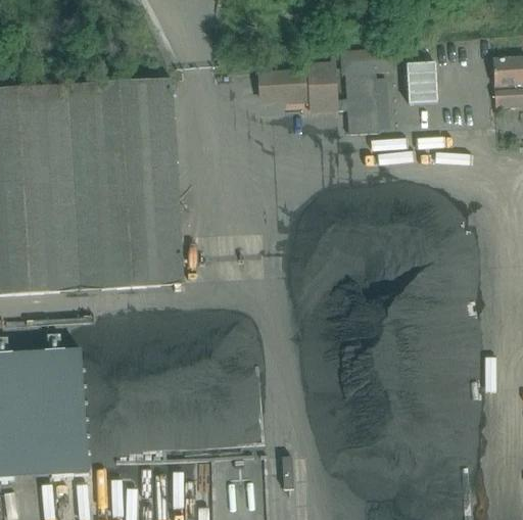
[(394,47),(339,50),(341,73),(395,69),(394,47)]
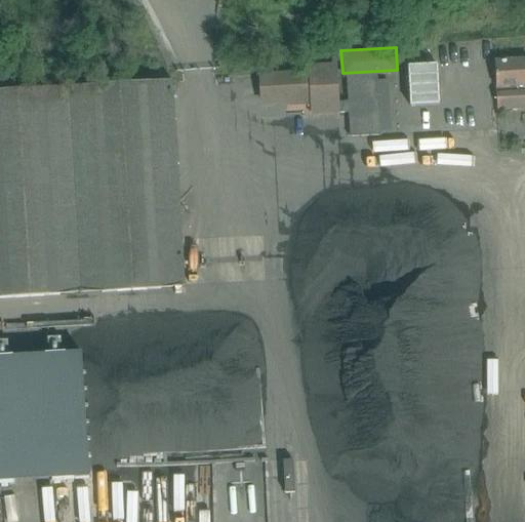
[(524,56),(495,58),(496,84),(497,84),(498,107),(524,105),(524,56)]
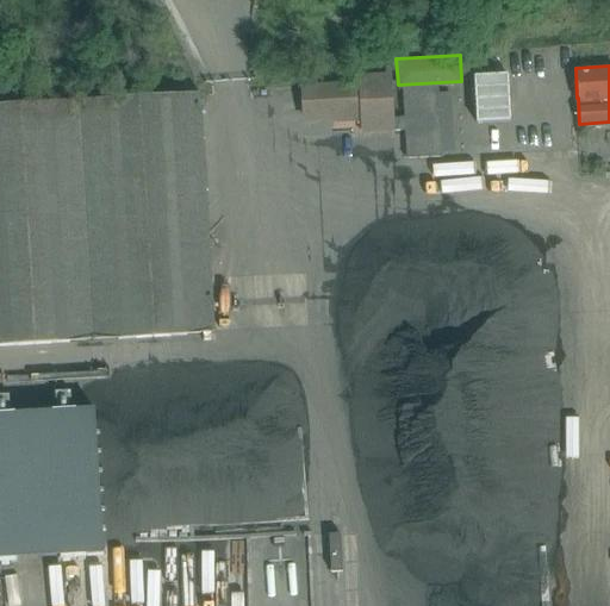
[(394,116),(392,70),(358,73),(358,81),(304,83),(305,114),(330,113),(330,120),(362,118),(361,130),(406,126),(408,155),(441,154),(437,83),(403,85),(404,116),(394,116)]
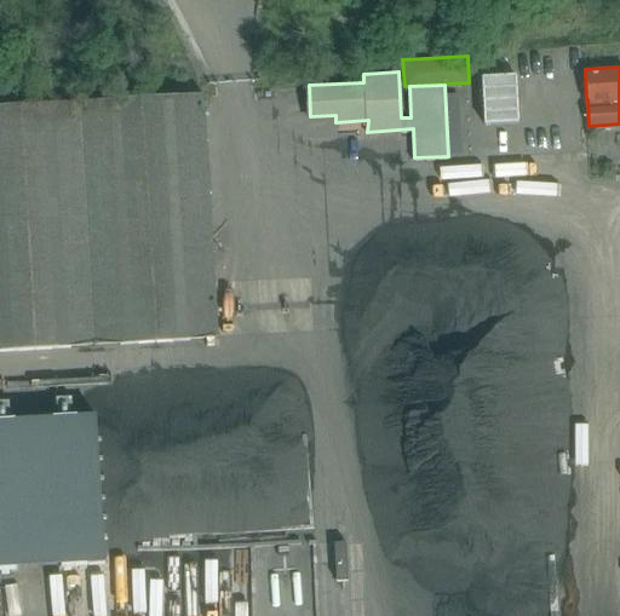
[(482,75),(484,122),(518,120),(516,73),(482,75)]
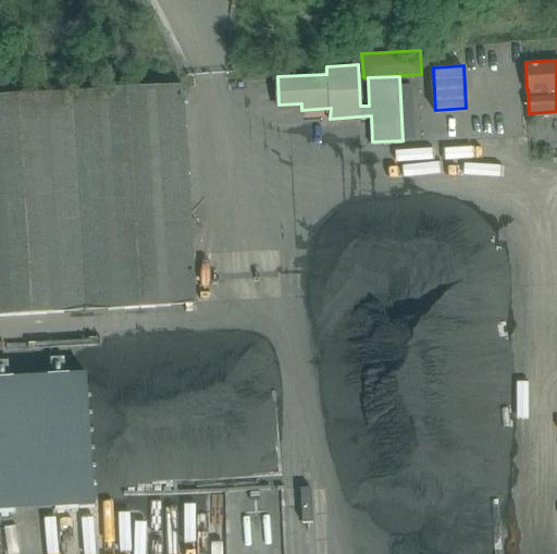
[(0,312),(196,302),(183,82),(0,93),(0,312)]
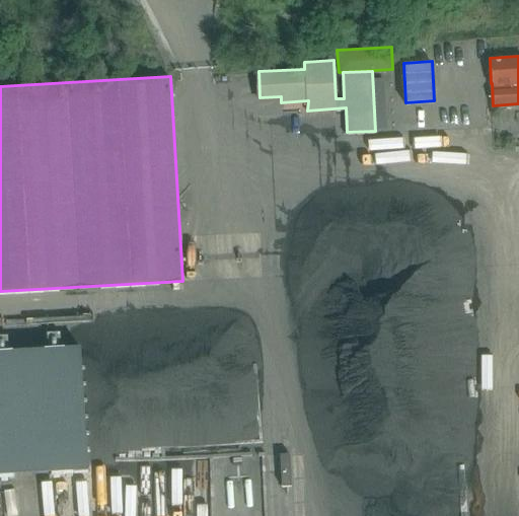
[(83,340),(0,345),(0,474),(90,468),(83,340)]
